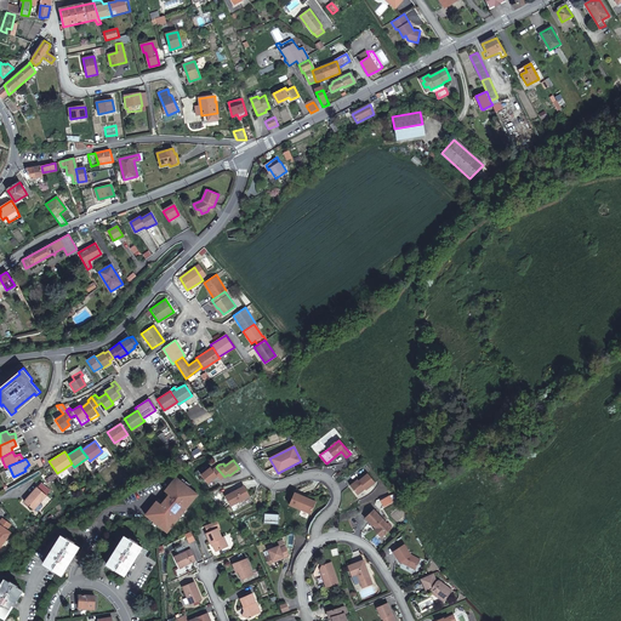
[(201,474),(208,483),(217,476),(221,480),(224,477),(216,467),(212,469),(211,467),(201,474)]
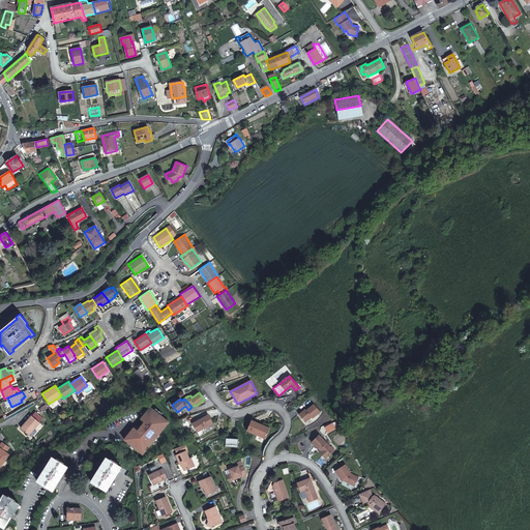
[(305,409),(298,415),(304,422),(311,417),(312,418),(320,412),(314,405),(305,410),(305,409)]
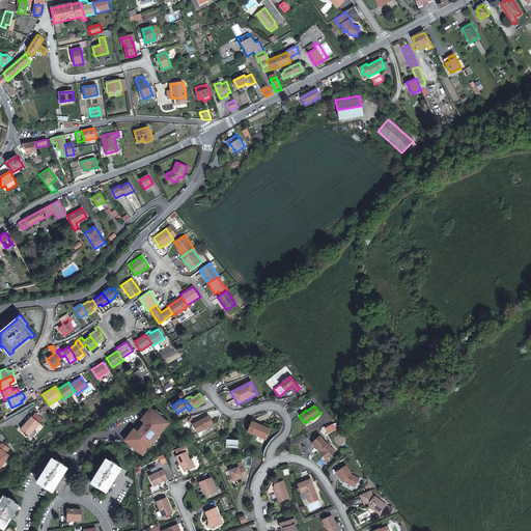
[(169,423),(150,408),(140,420),(144,423),(139,429),(135,426),(123,441),(142,455),(169,423)]
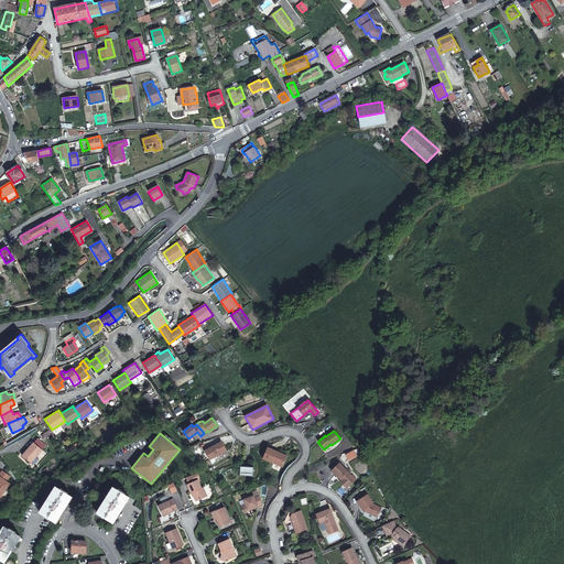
[(22,455),(31,462),(42,449),(34,442),(22,455)]
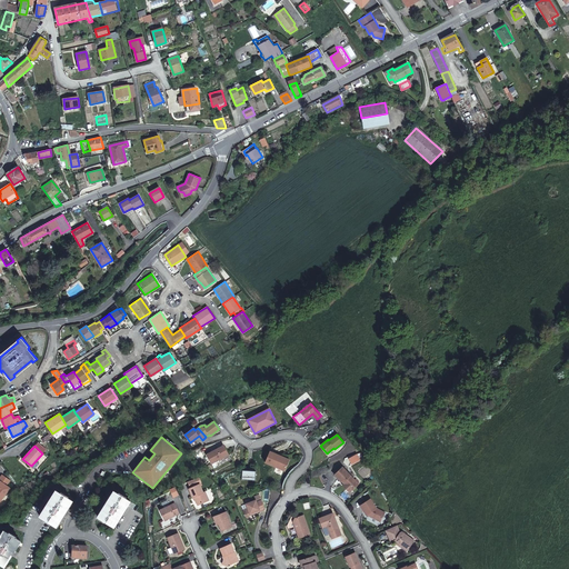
[(223,446),(207,455),(211,463),(228,455),(223,446)]
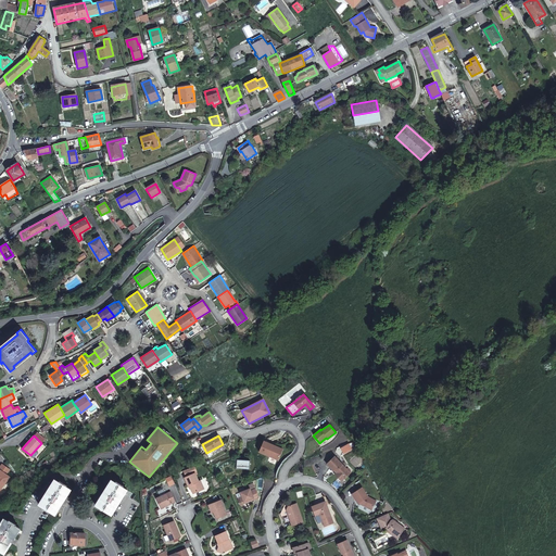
[(273,446),(263,442),(258,453),(277,462),(281,452),(272,447),(273,446)]
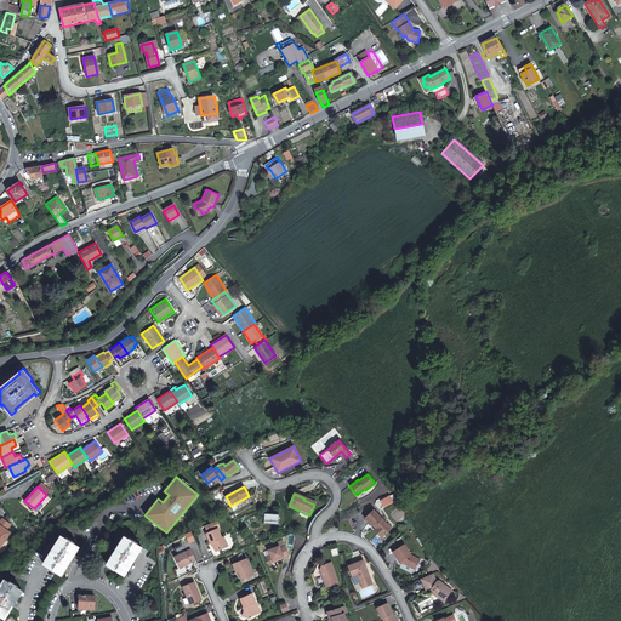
[(392,502),(387,497),(379,501),(382,508),(392,502)]
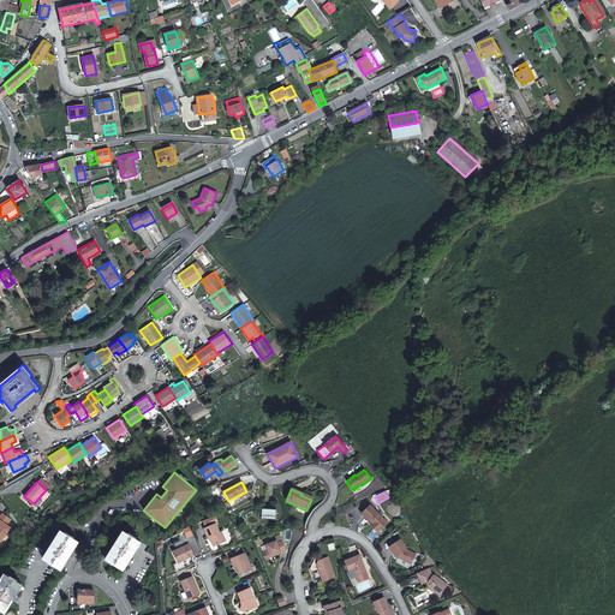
[(378,517),(370,507),(366,508),(360,514),(368,521),(371,524),(372,523),(376,526),(372,530),(376,533),(387,524),(378,517)]
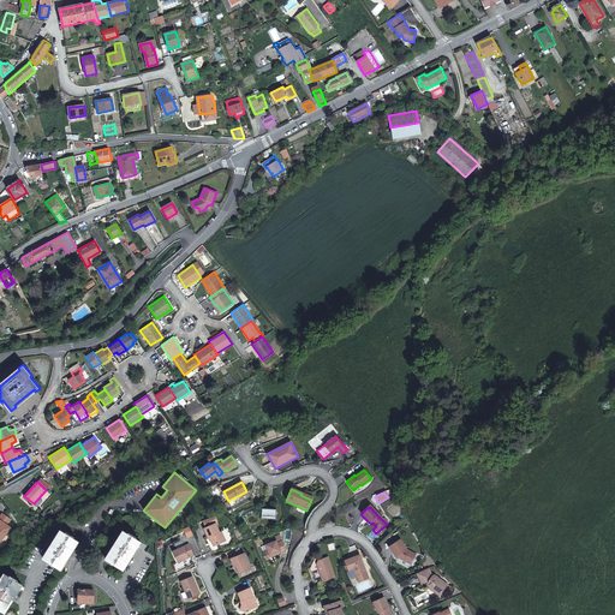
[(276,509),(262,508),(261,519),(275,519),(276,509)]
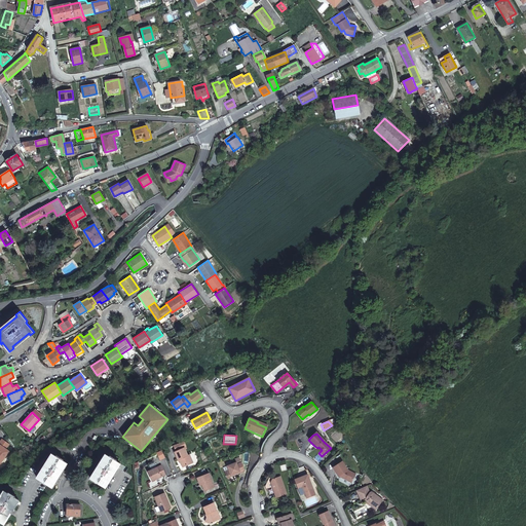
[(0,462),(9,451),(6,449),(9,445),(3,440),(0,443),(0,462)]
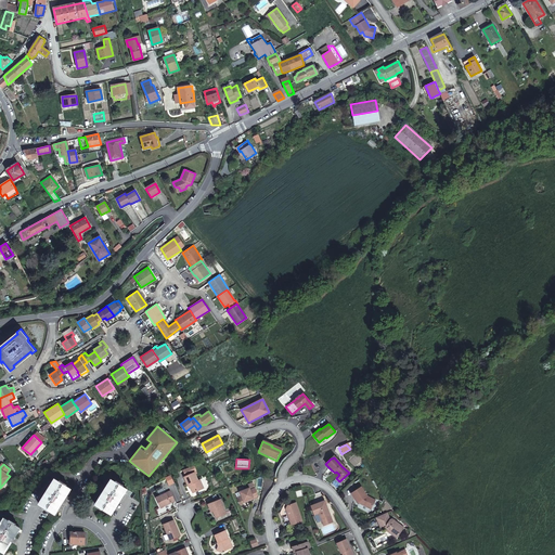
[(201,479),(198,480),(195,473),(197,472),(194,465),(183,469),(186,476),(184,477),(188,485),(190,485),(193,492),(204,488),(201,479)]
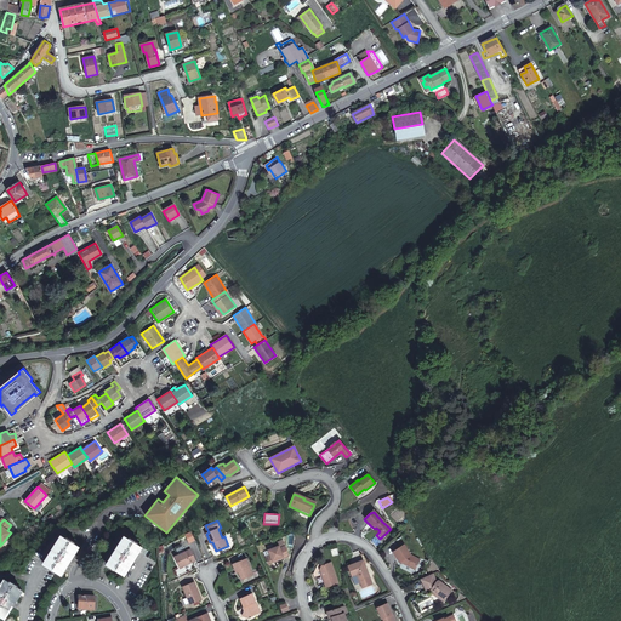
[(192,531),(186,534),(189,542),(195,540),(192,531)]
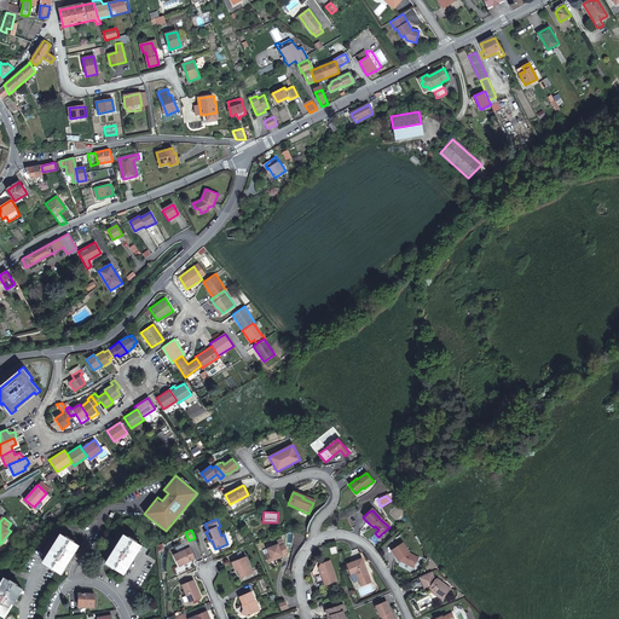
[(41,562),(59,573),(76,544),(71,542),(73,539),(64,534),(63,537),(58,533),(41,562)]
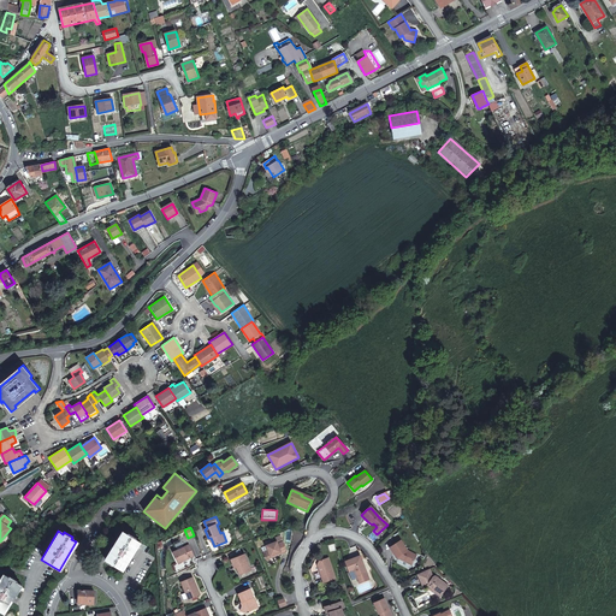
[(123,572),(141,543),(136,539),(137,538),(129,533),(128,534),(123,532),(105,560),(123,572)]
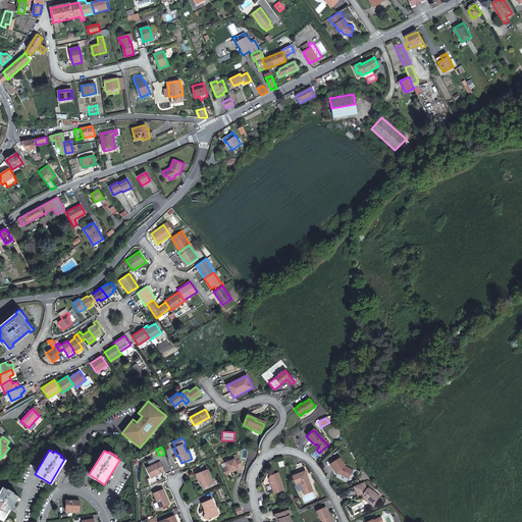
[(229,472),(238,469),(239,470),(243,468),(239,460),(237,455),(232,457),(233,459),(225,463),(221,465),(223,468),(226,475),(230,473),(229,472)]
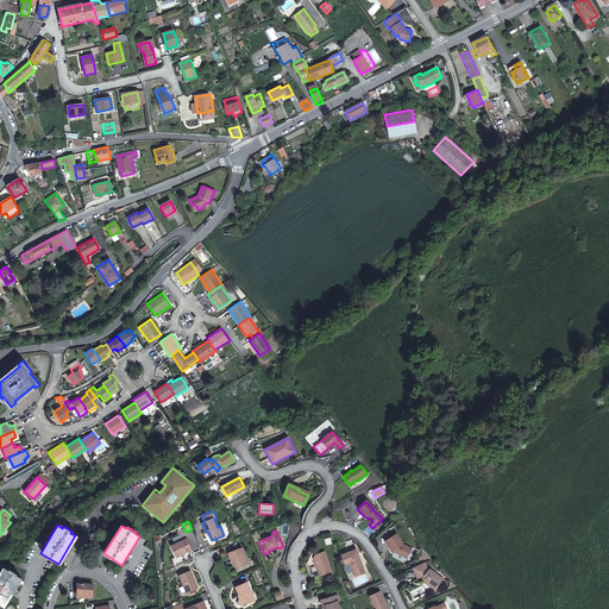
[(401,544),(395,534),(384,541),(390,552),(393,551),(394,552),(396,551),(397,553),(397,554),(407,558),(412,548),(401,544)]
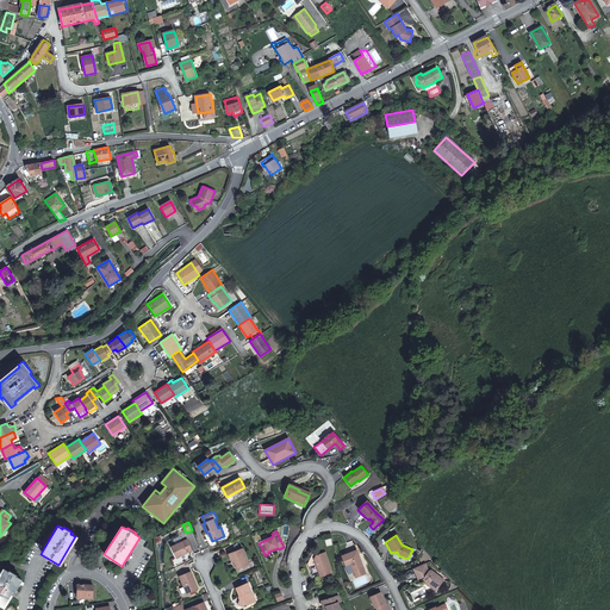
[(187,540),(172,547),(176,558),(192,551),(187,540)]
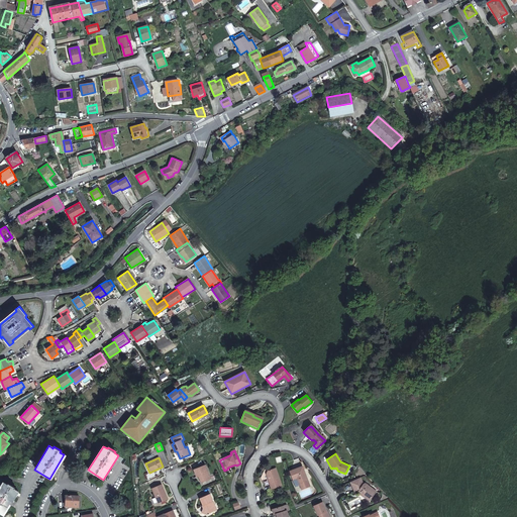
[(201,483),(211,479),(205,464),(194,470),(197,477),(200,476),(200,478),(200,480),(201,483)]
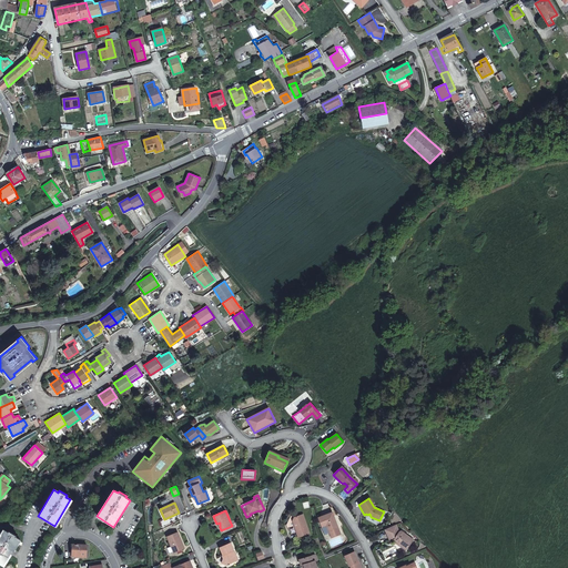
[(337,528),(331,513),(316,518),(320,527),(325,525),(327,531),(330,530),(332,536),(333,537),(340,535),(337,528)]
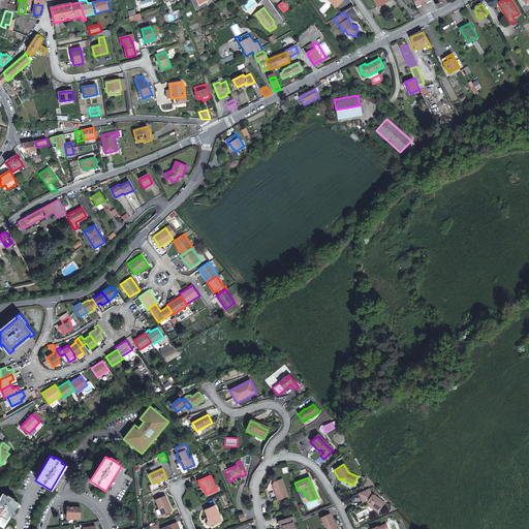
[(287,497),(280,479),(274,483),(270,480),(267,488),(270,498),(275,496),(277,501),(287,497)]
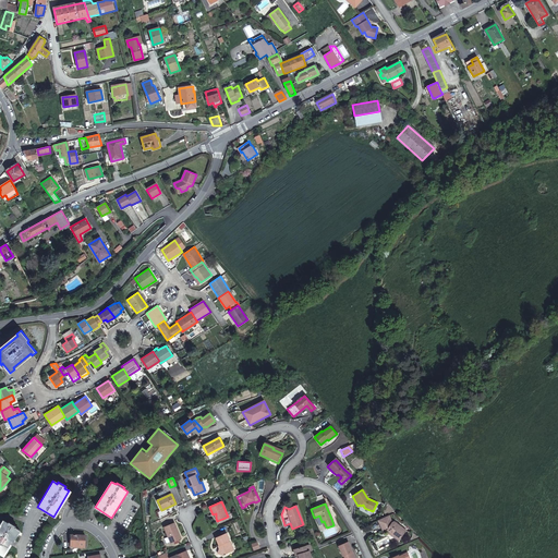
[(388,516),(377,521),(383,532),(386,531),(387,533),(388,534),(391,534),(393,538),(399,541),(405,531),(392,522),(391,523),(388,516)]
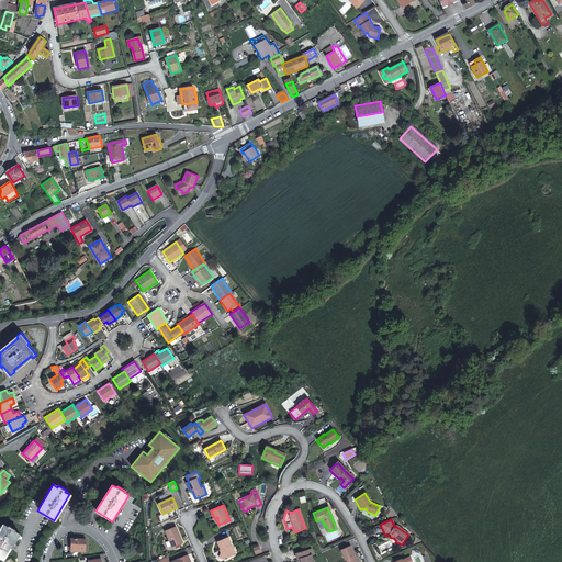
[(0,557),(4,560),(21,535),(15,531),(17,530),(9,525),(8,527),(4,525),(0,530),(0,557)]
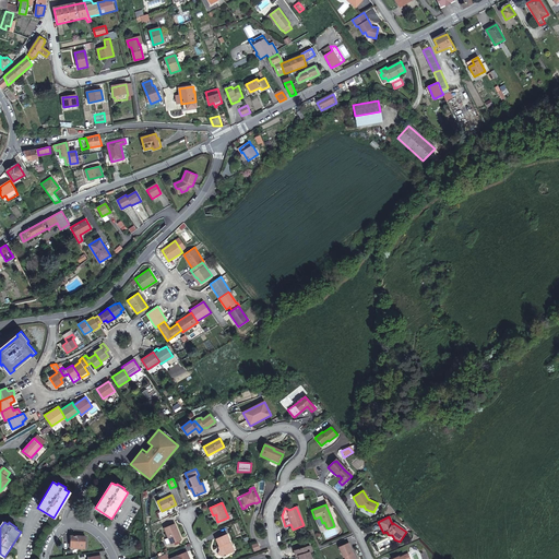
[(171,544),(182,539),(176,524),(165,528),(169,537),(165,539),(167,544),(170,543),(171,544)]
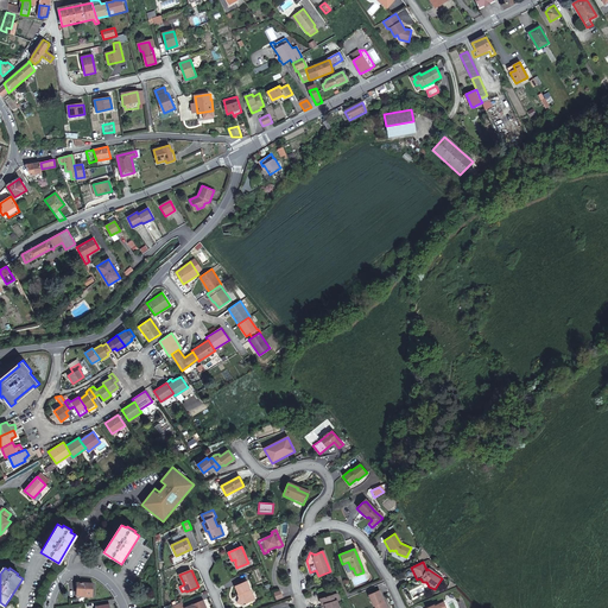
[(246,605),(252,602),(251,597),(251,596),(252,595),(246,581),(235,586),(239,595),(240,594),(241,597),(239,599),(238,603),(242,606),(244,603),(246,605)]
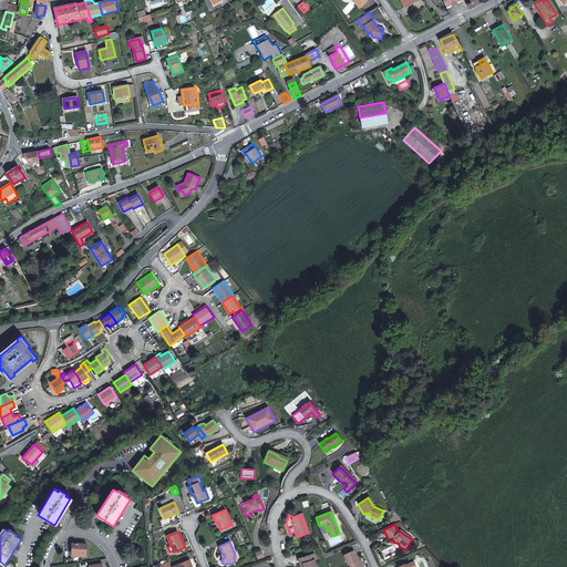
[(86,556),(88,544),(73,543),(72,555),(86,556)]
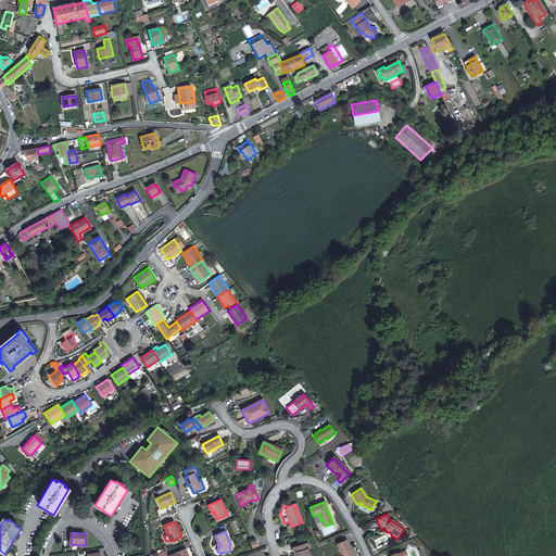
[(342,554),(342,555),(353,555),(353,554),(351,554),(350,551),(351,550),(346,540),(338,544),(337,545),(341,555),(342,554)]
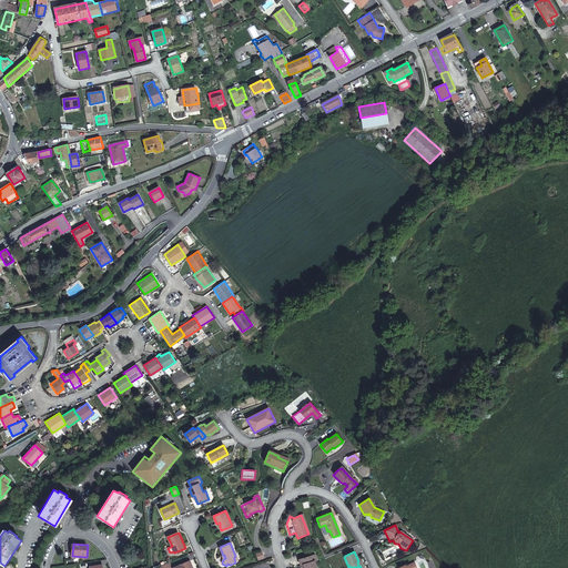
[(312,563),(311,557),(298,560),(301,566),(304,565),(304,567),(316,567),(314,561),(312,563)]
